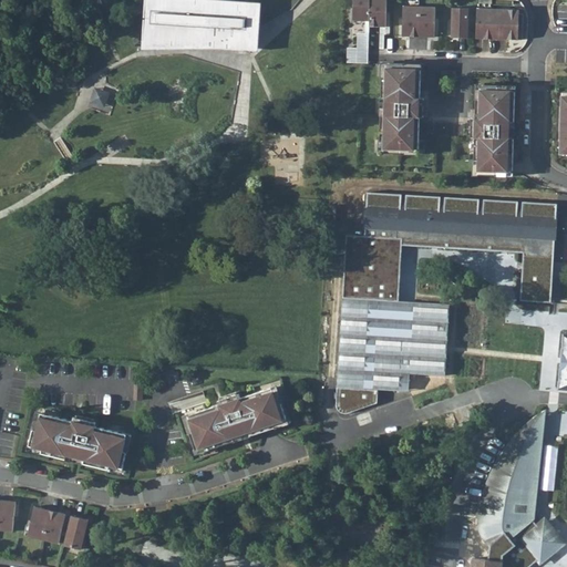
[(244,44),(247,1),(224,0),(145,0),(143,43),(216,43),(244,44)]
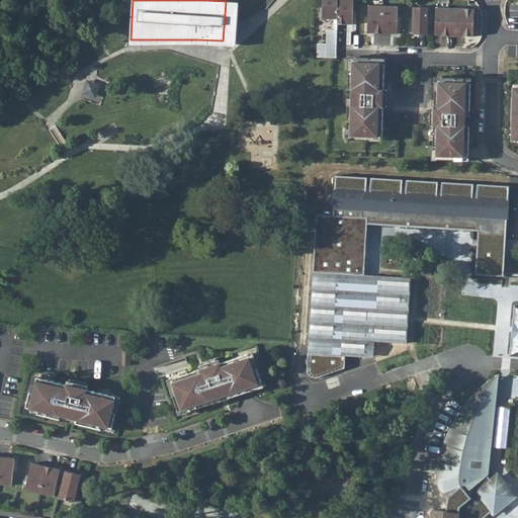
[(323,0),(322,19),(334,19),(338,19),(338,0),(323,0)]
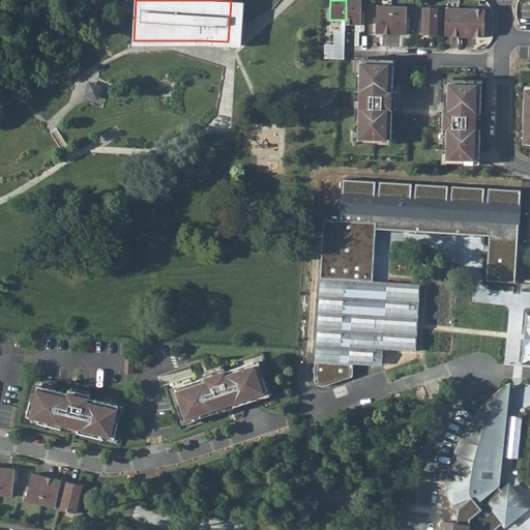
[(360,0),(346,0),(346,20),(345,25),(356,26),(360,26),(360,0)]
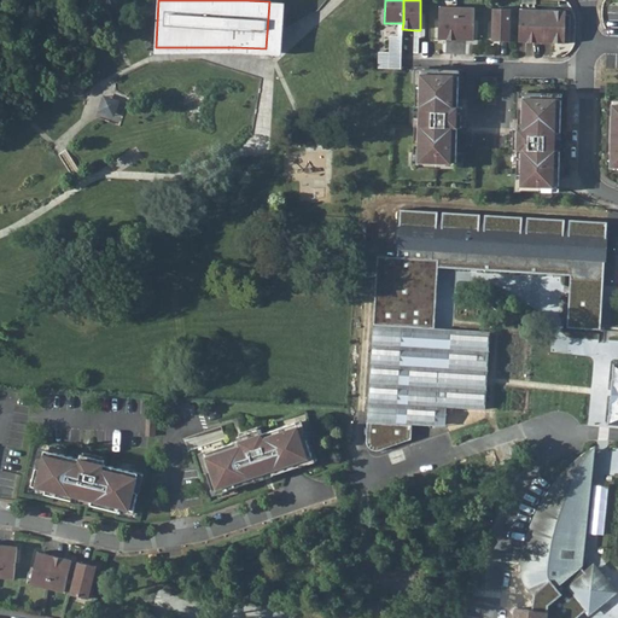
[(519,0),(520,10),(519,42),(570,44),(570,16),(566,16),(566,11),(555,11),(555,6),(536,6),(536,0),(519,0)]
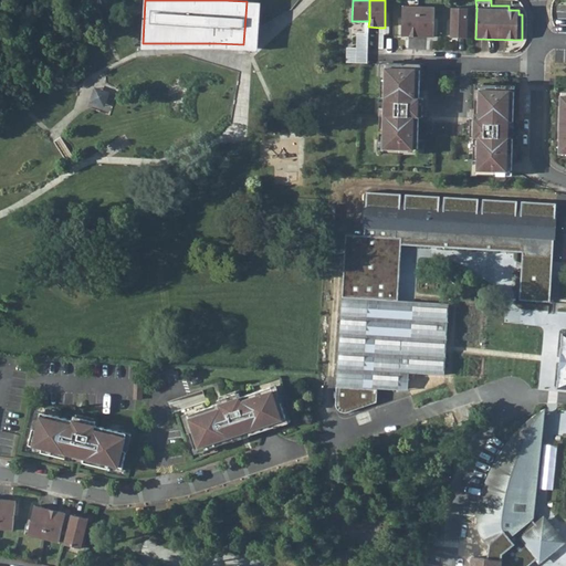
[(261,2),(247,1),(243,44),(216,43),(216,48),(258,50),(261,2)]
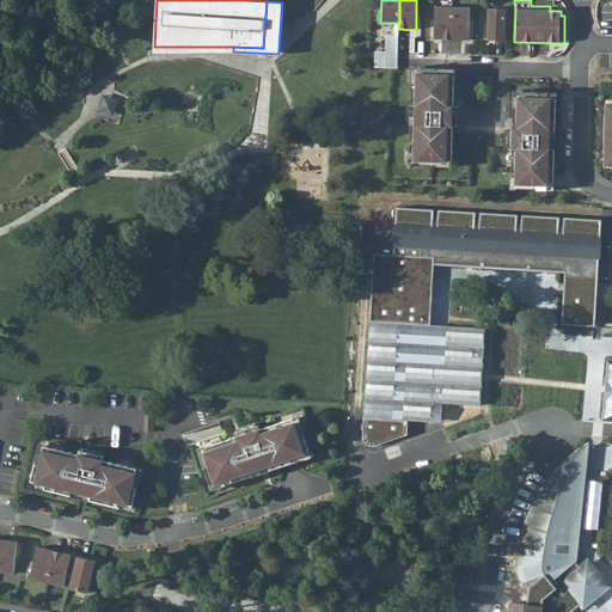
[(453,8),(435,7),(434,40),(452,40),(453,8)]
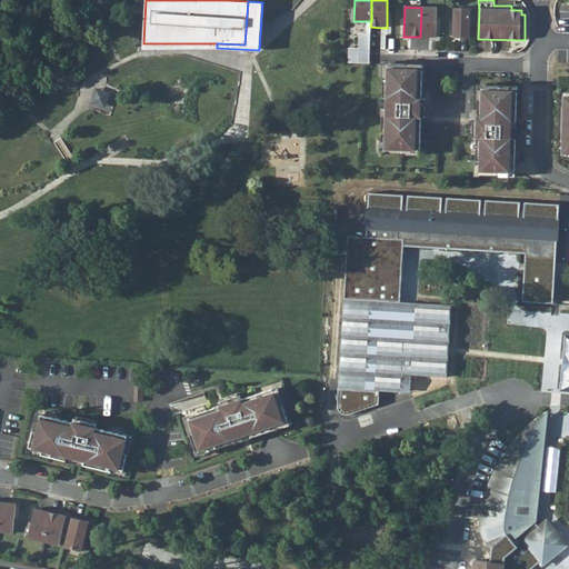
[(437,8),(421,8),(420,37),(436,38),(437,8)]
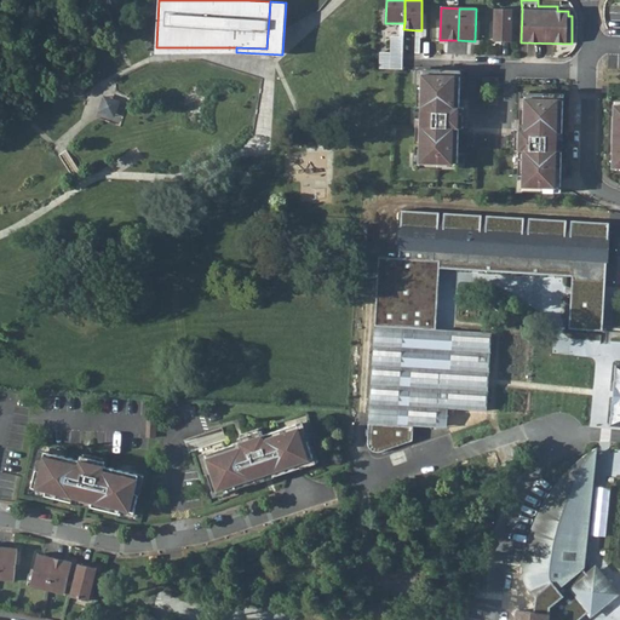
[(512,10),(494,10),(493,42),(511,42),(512,10)]
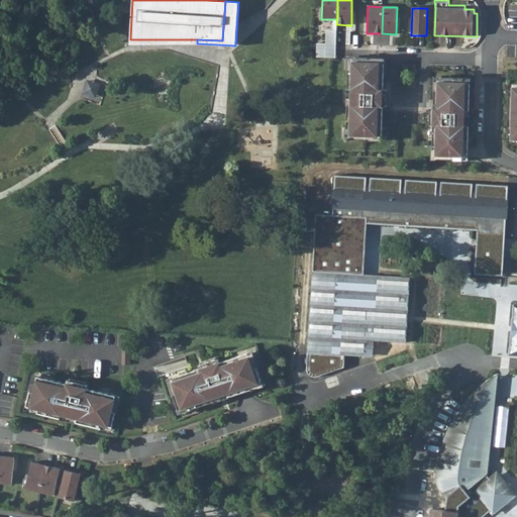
[(337,19),(333,19),(333,31),(326,31),(325,44),(317,44),(316,58),(335,58),(336,24),(337,19)]
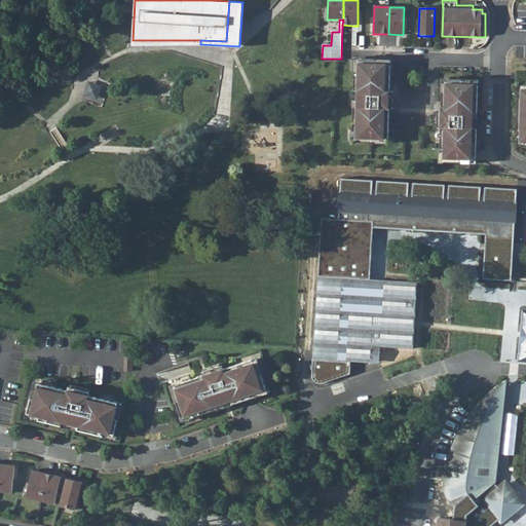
[(374,60),(359,59),(358,72),(354,72),(353,90),(358,90),(357,107),(353,107),(352,129),(357,129),(355,142),(372,142),(372,139),(388,139),(389,108),(392,109),(393,91),(389,91),(390,64),(374,64),(374,60)]
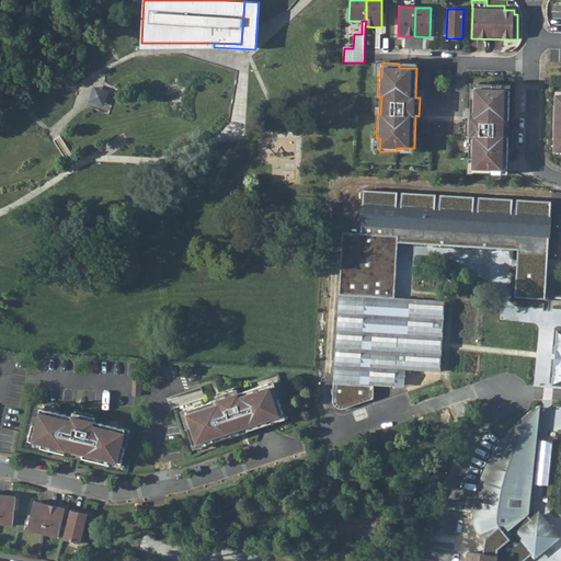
[(493,86),(476,84),(476,98),(471,98),(470,117),(467,117),(466,135),(470,136),(469,159),(473,159),(472,173),(507,174),(508,136),(504,136),(504,121),(508,121),(510,90),(493,89),(493,86)]
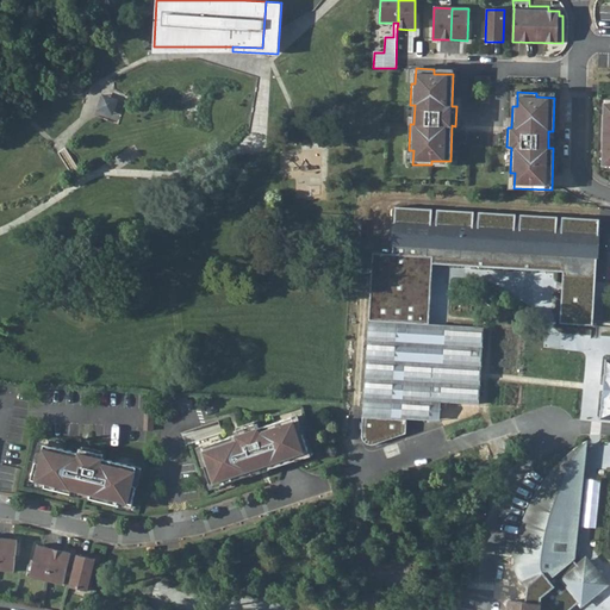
[(117,100),(103,95),(98,110),(112,114),(117,100)]
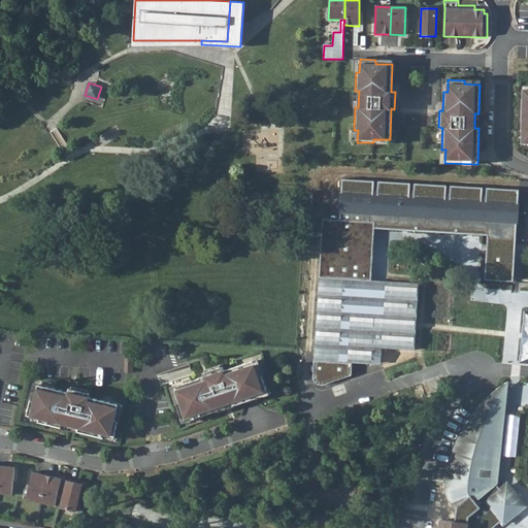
[(527,85),(523,85),(523,98),(519,98),(518,131),(522,131),(522,142),(527,142),(527,85)]
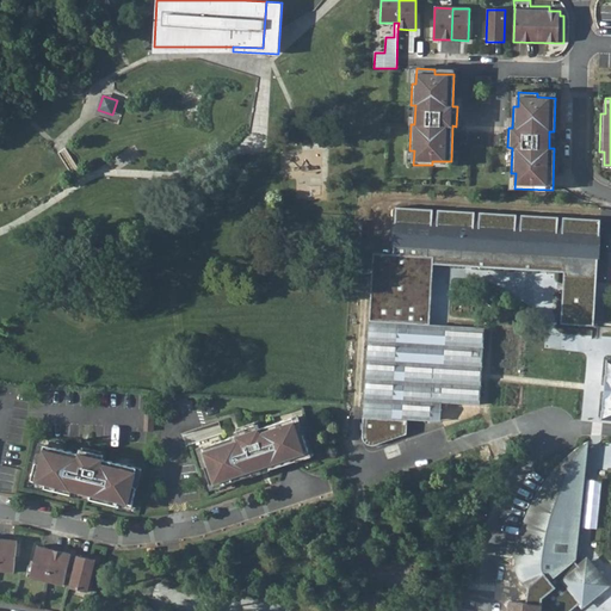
[(604,152),(599,152),(599,170),(610,170),(610,165),(604,165),(604,152)]
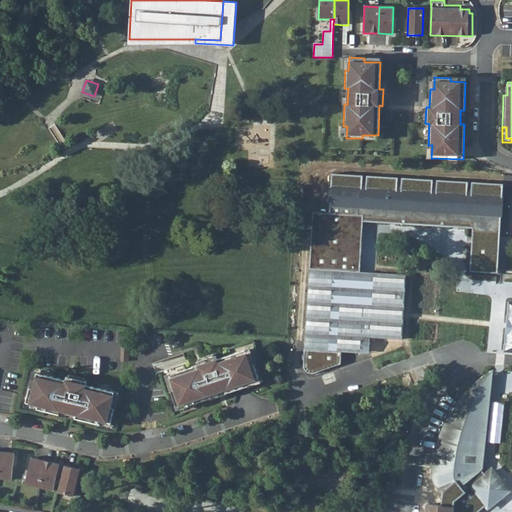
[(473,228),(471,270),(497,272),(501,197),(502,197),(503,184),(472,182),(472,183),(468,183),(468,181),(437,179),(437,181),(433,181),(433,180),(402,177),(402,179),(398,179),(398,177),(367,175),(367,177),(363,176),(363,175),(332,173),(329,213),(313,212),(304,364),(304,367),(305,370),(307,371),(309,372),(311,373),(314,373),(316,372),(341,364),(342,351),(361,353),(362,337),(370,337),(402,339),(406,274),(360,272),(363,221),(364,215),(369,215),(369,221),(473,228)]
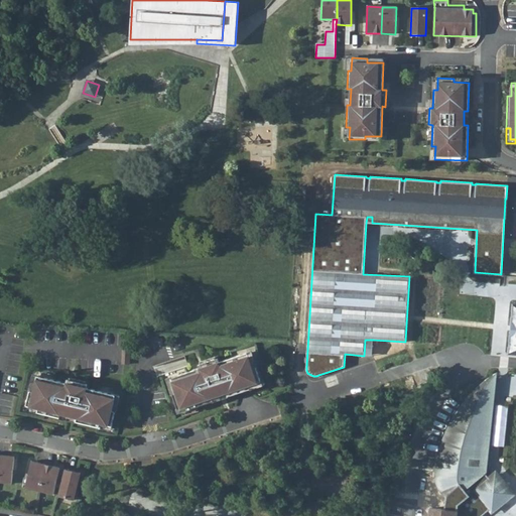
[(373,340),(365,340),(364,356),(372,356),(373,340)]
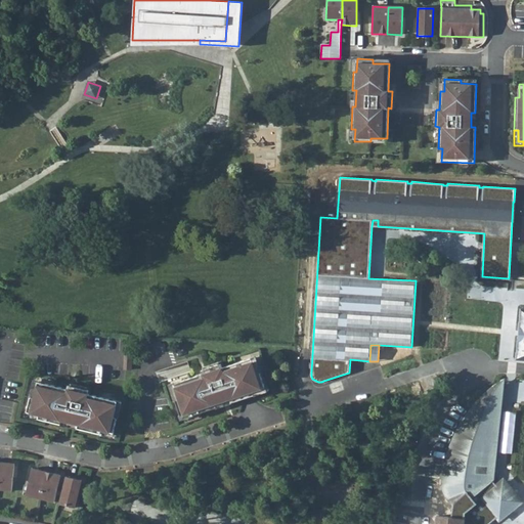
[(203,374),(174,384),(179,399),(175,400),(180,416),(192,410),(193,415),(216,407),(215,403),(230,398),(231,402),(254,394),(253,391),(265,387),(260,372),(257,373),(252,357),(223,367),(203,374)]
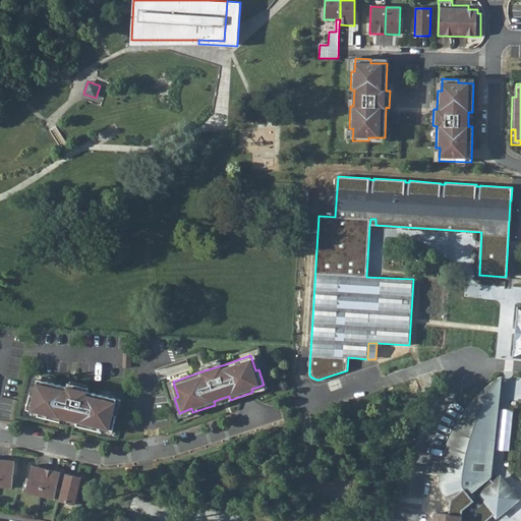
[(157,369),(161,382),(189,373),(185,360),(157,369)]
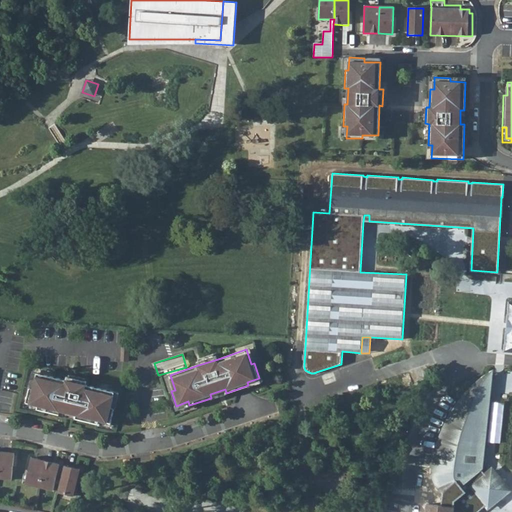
[(197,362),(198,365),(218,359),(216,355),(197,362)]
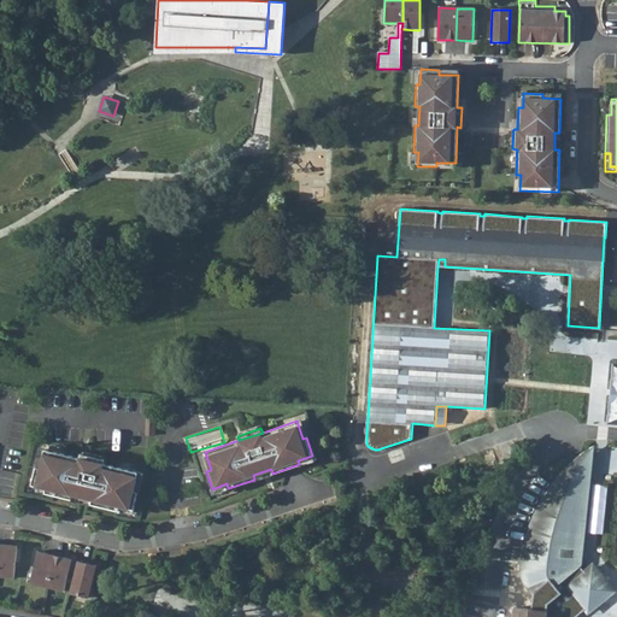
[(576,616),(579,616),(581,615),(583,612),(586,609),(588,611),(613,591),(593,565),(585,571),(582,569),(583,562),(594,444),(585,456),(577,460),(570,466),(564,474),(559,480),(553,486),(550,492),(545,499),(542,504),(540,509),(539,509),(535,516),(533,522),(530,530),(527,542),(524,550),(524,554),(522,565),(524,575),(528,583),(530,587),(534,592),(532,609),(515,607),(512,616),(576,616)]
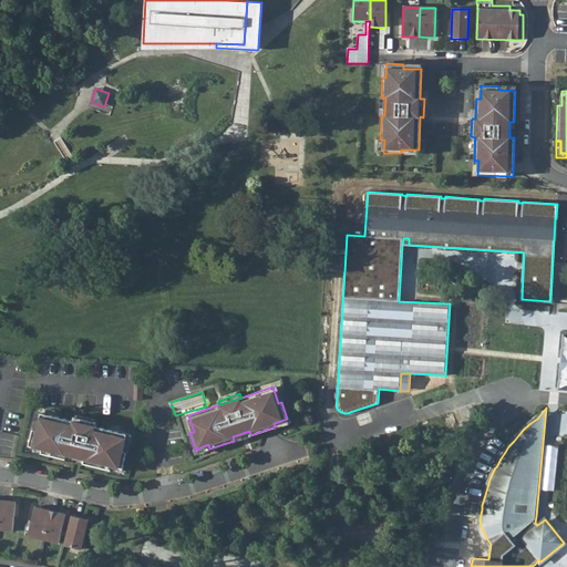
[(73,421),(41,413),(37,430),(33,429),(29,445),(42,449),(41,453),(66,460),(68,454),(84,459),(83,463),(109,468),(110,465),(123,468),(127,452),(123,451),(127,434),(95,426),(73,421)]
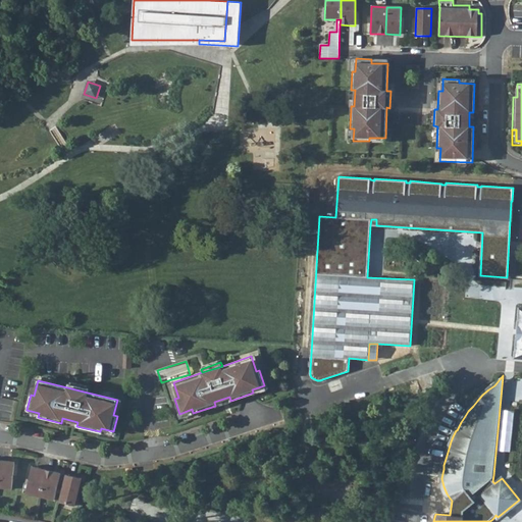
[(68,383),(67,387),(88,393),(89,388),(68,383)]
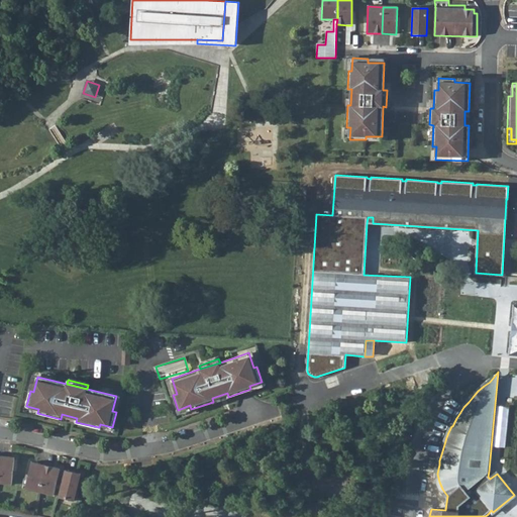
[(0,483),(12,485),(15,457),(0,455),(0,483)]
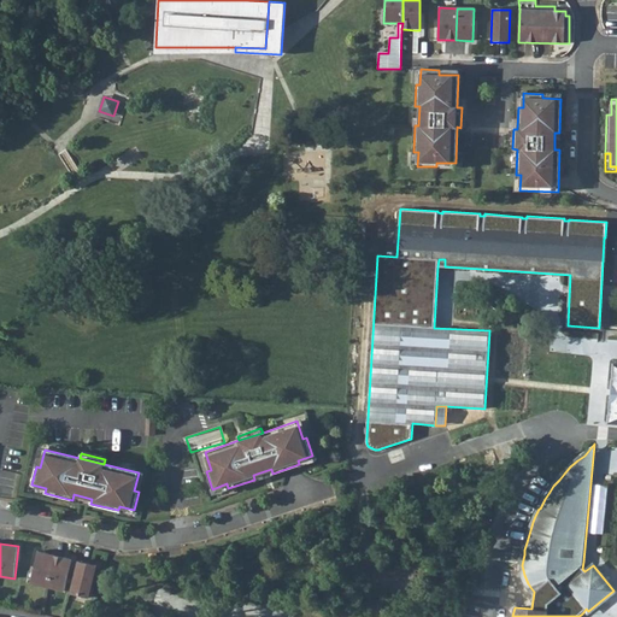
[(47,587),(54,554),(37,551),(30,582),(47,587)]
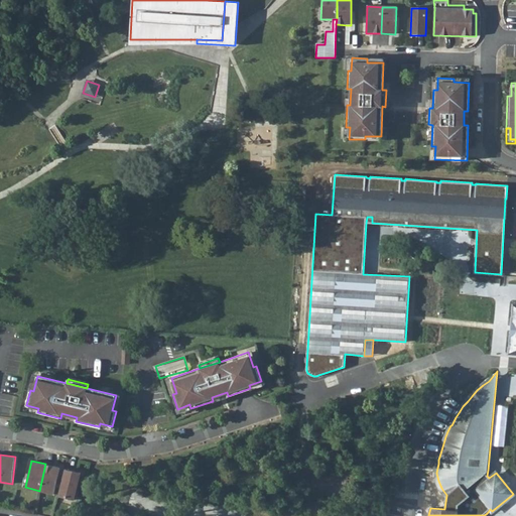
[(53,494),(59,468),(45,464),(39,491),(53,494)]
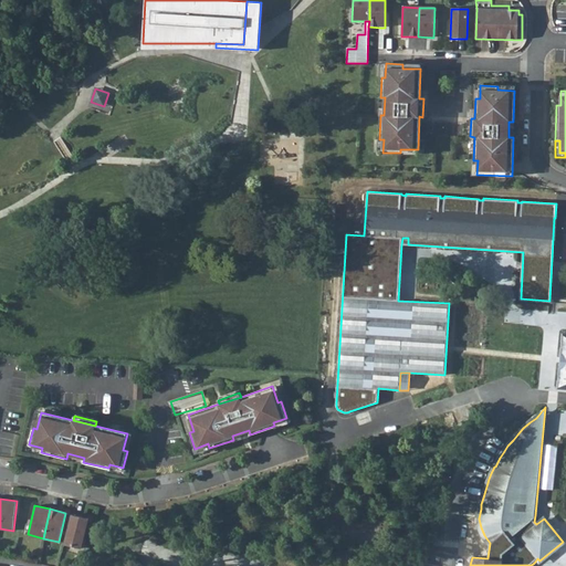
[(88,519),(71,514),(64,544),(82,548),(88,519)]
